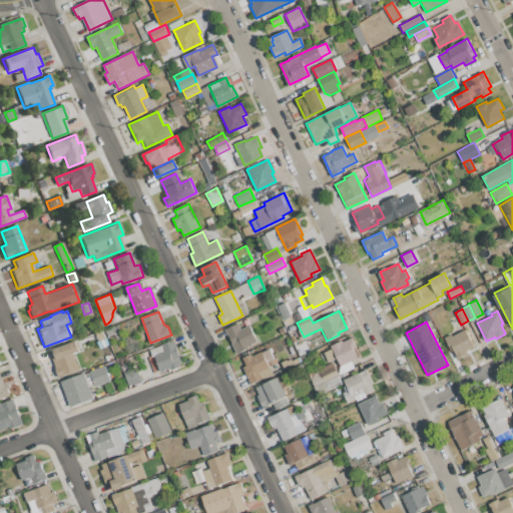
[(225,328),(237,323),(240,330),(249,326),(257,342),(246,346),(247,349),(237,354),(225,328)]
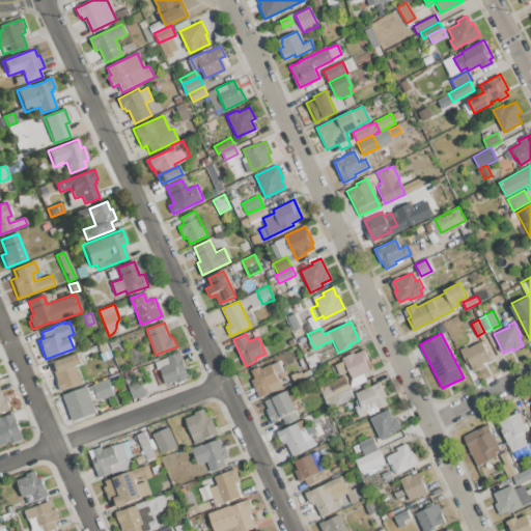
[(458,352),(467,346),(468,348),(481,341),(493,363),(471,374),(458,352)]
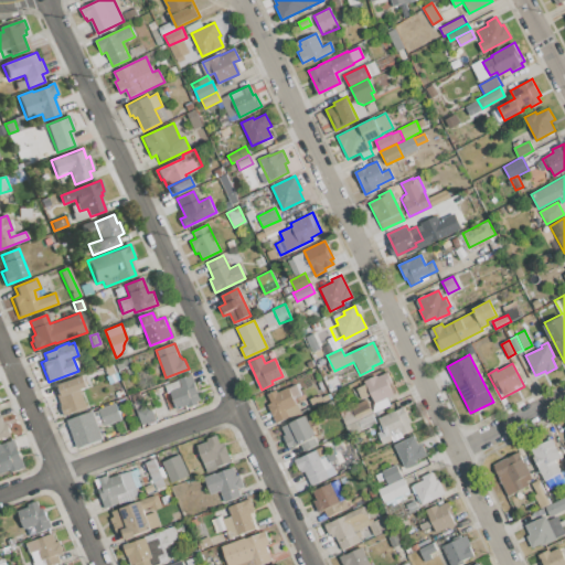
[(365,381),(376,375),(376,377),(386,373),(397,395),(387,400),(390,405),(379,409),(371,394),(361,398),(356,388),(366,384),(365,381)]
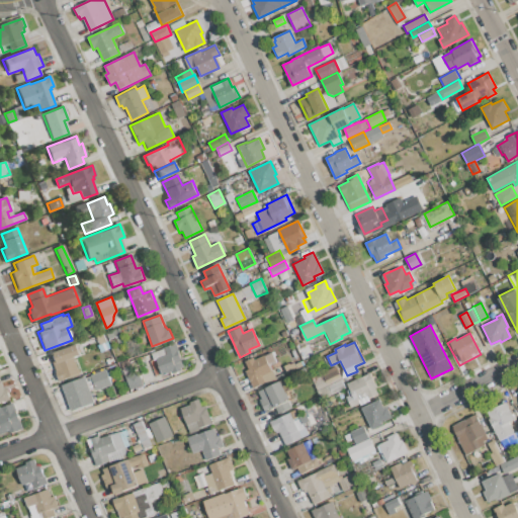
[(50,354),(78,343),(82,354),(74,357),(80,372),(59,380),(50,354)]
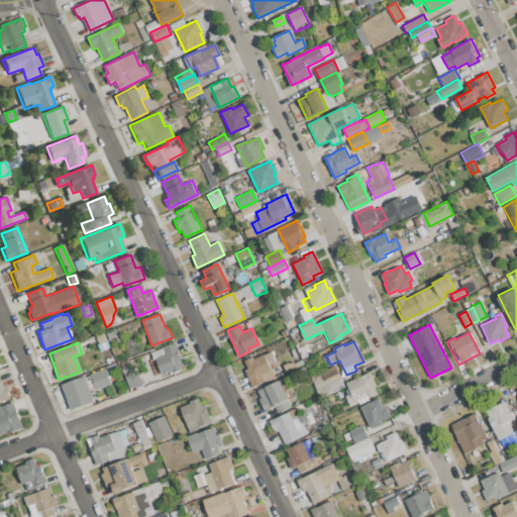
[(153,351),(163,348),(162,347),(176,342),(184,366),(181,367),(182,370),(173,373),(172,370),(162,374),(153,351)]
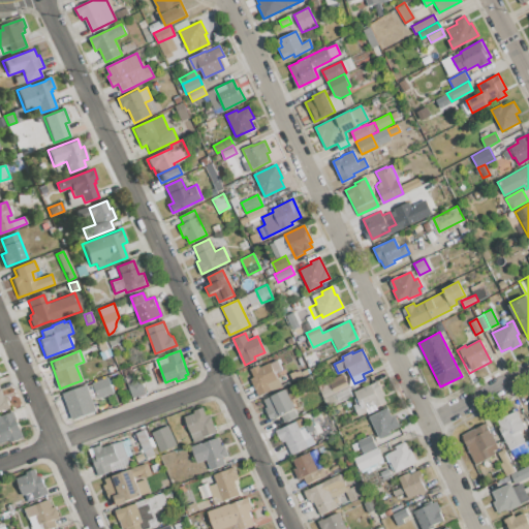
[(250,369),(258,366),(259,367),(277,359),(282,370),(275,373),(280,384),(258,396),(250,378),(254,377),(250,369)]
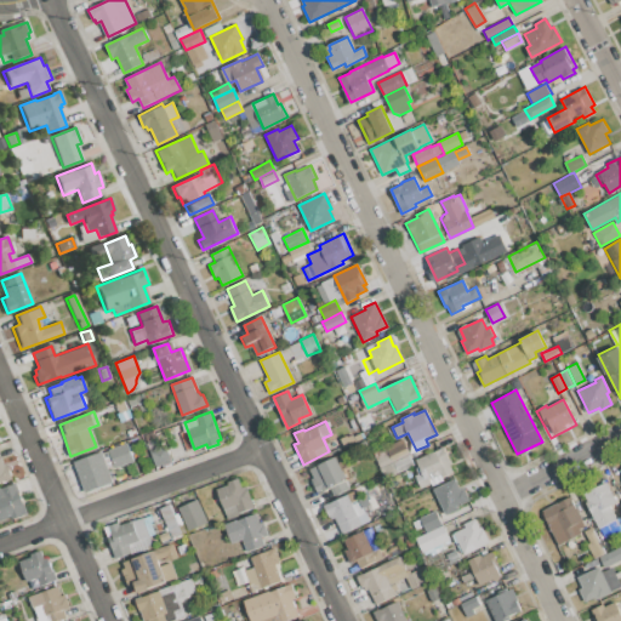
[(409,455),(380,468),(372,453),(403,438),(410,454),(409,455)]
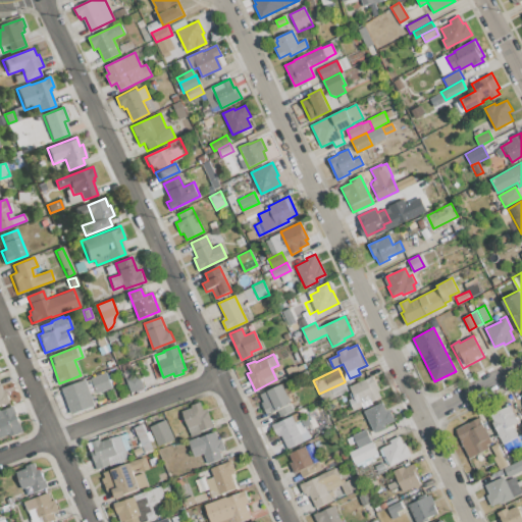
[(61,388),(86,379),(87,380),(91,378),(107,372),(112,387),(96,394),(95,392),(91,394),(96,405),(71,414),(61,388)]
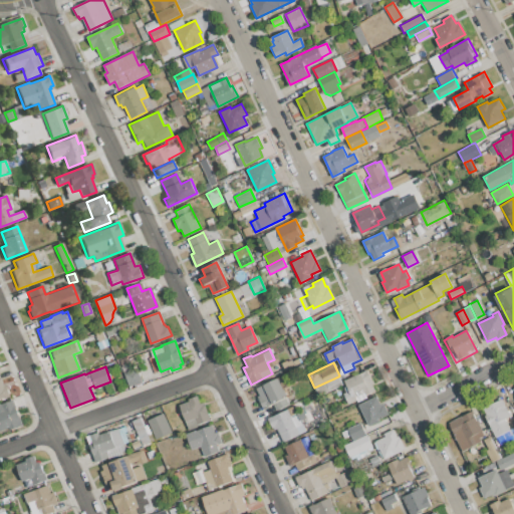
[(141,382),(136,368),(123,372),(127,387),(141,382)]
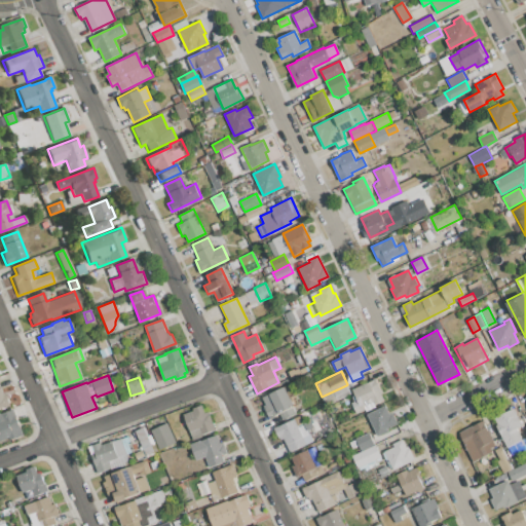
[(352,389),(376,378),(383,392),(380,393),(383,401),(357,413),(351,403),(354,401),(352,397),(355,396),(352,389)]
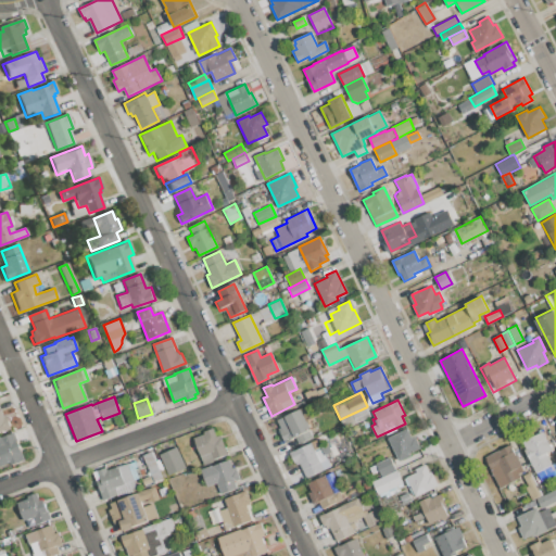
[(340,419),(366,407),(370,417),(345,429),(340,419)]
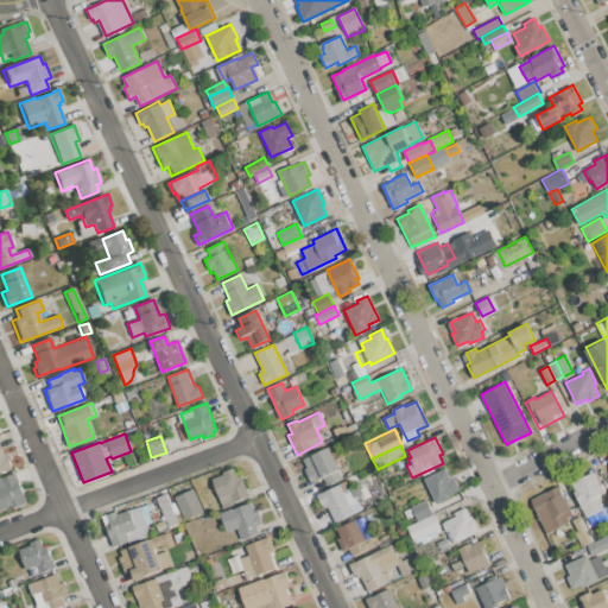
[(303,458),(329,447),(340,469),(339,470),(342,479),(327,486),(323,477),(310,483),(303,468),(306,467),(303,458)]
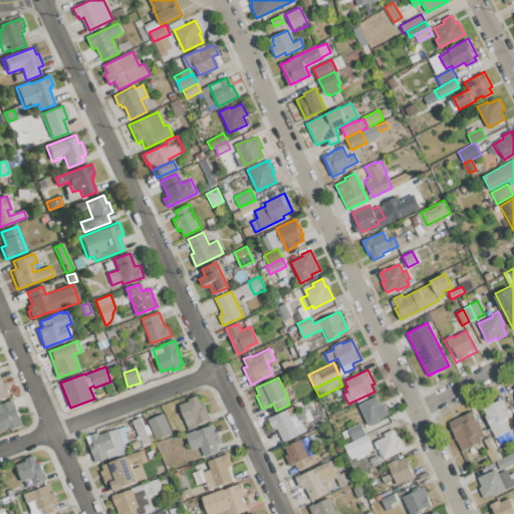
[(0,381),(1,384),(3,383),(4,387),(7,386),(10,396),(0,399),(0,381)]
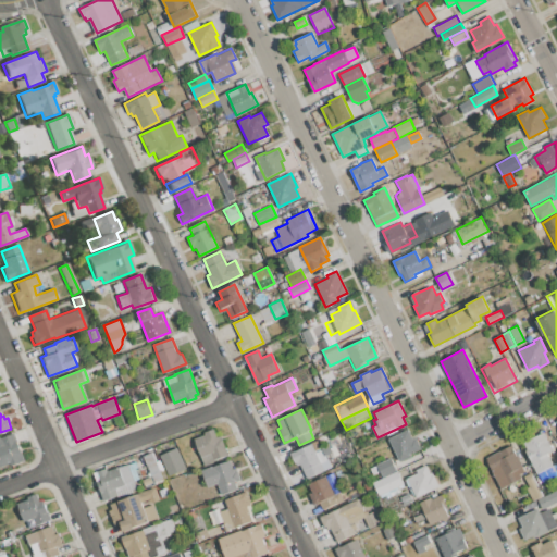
[(195,438),(205,434),(203,432),(213,429),(217,436),(221,435),(229,455),(205,465),(195,438)]
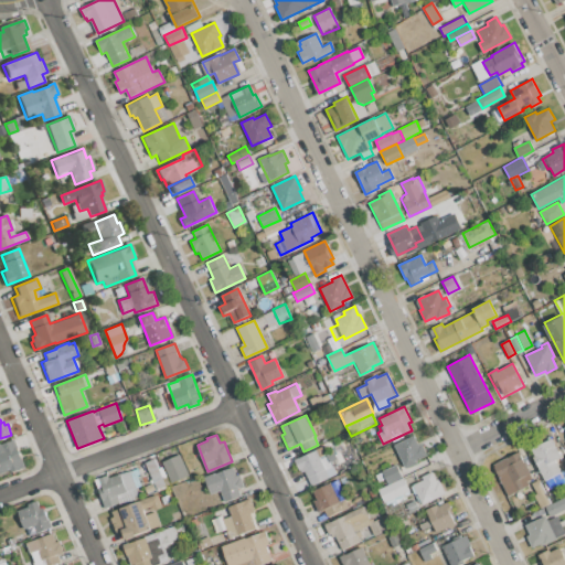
[(394,445),(414,435),(418,446),(423,444),(427,454),(415,460),(416,462),(405,468),(394,445)]
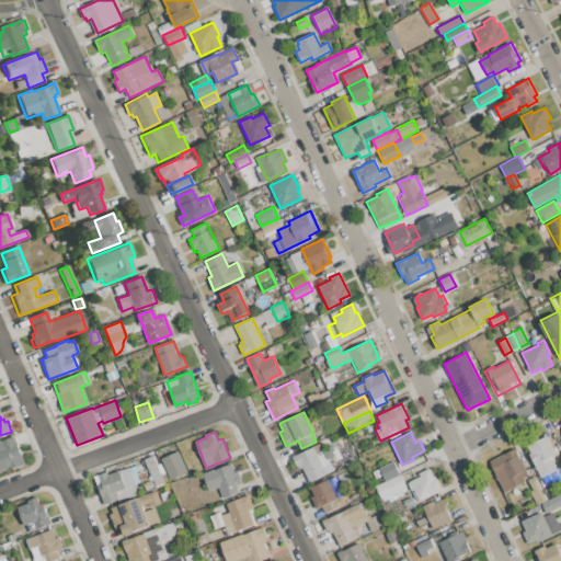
[(551,456),(557,469),(540,477),(529,454),(531,453),(527,446),(548,435),(557,454),(551,456)]
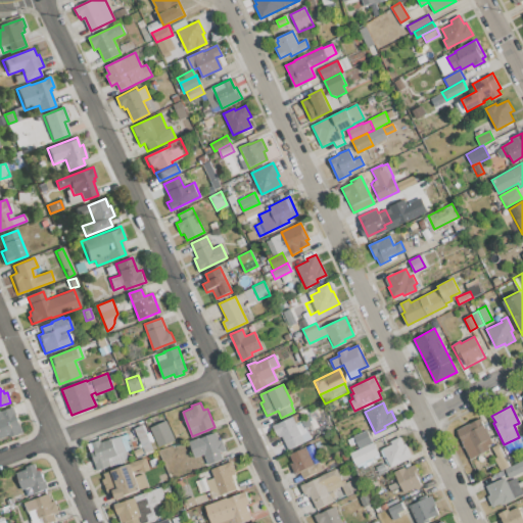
[(0,411),(13,407),(22,432),(9,437),(8,434),(0,436),(0,411)]
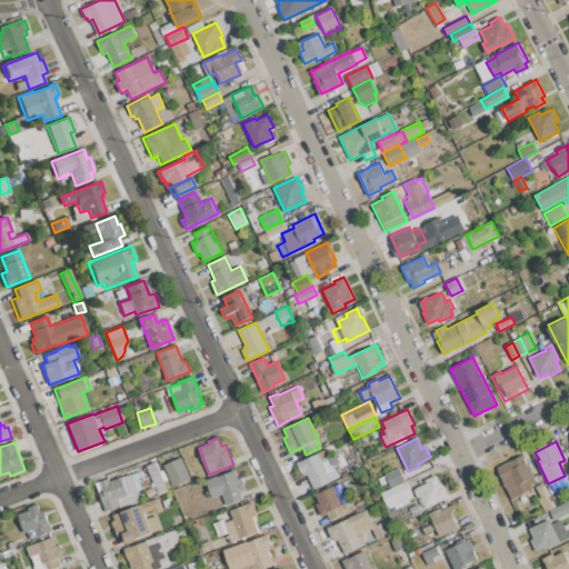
[(297,463),(318,453),(321,460),(328,458),(337,478),(315,488),(307,473),(302,476),(297,463)]
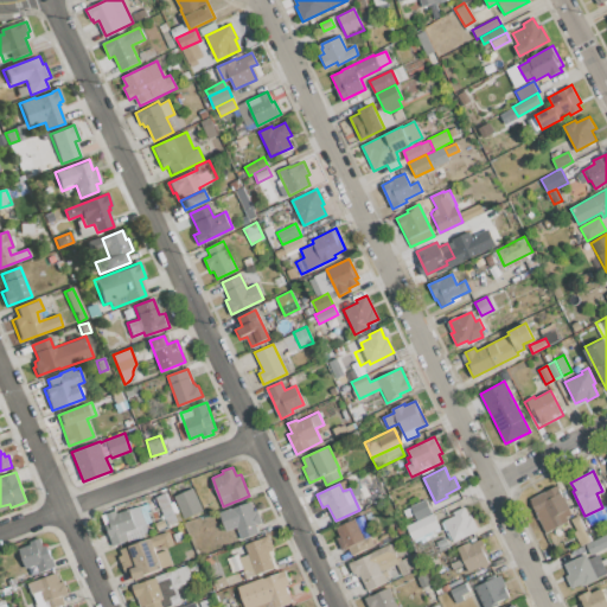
[(547,532),(530,499),(558,486),(569,509),(568,509),(570,515),(566,517),(568,522),(547,532)]
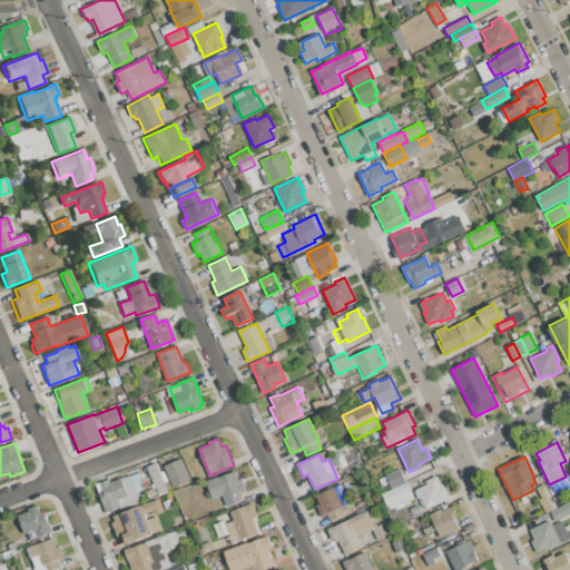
[(163,467),(182,459),(190,479),(172,487),(163,467)]
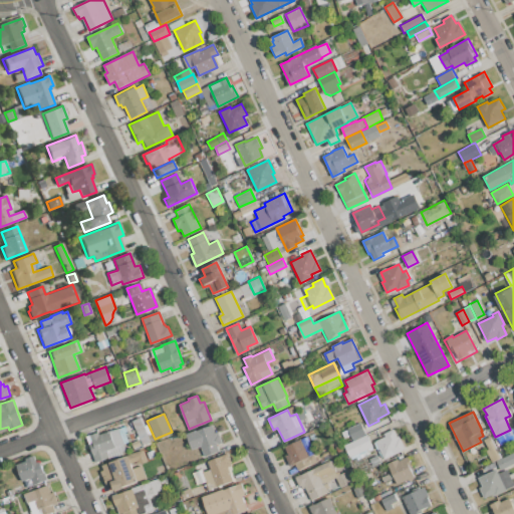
[(144,445),(134,421),(141,418),(151,442),(144,445)]
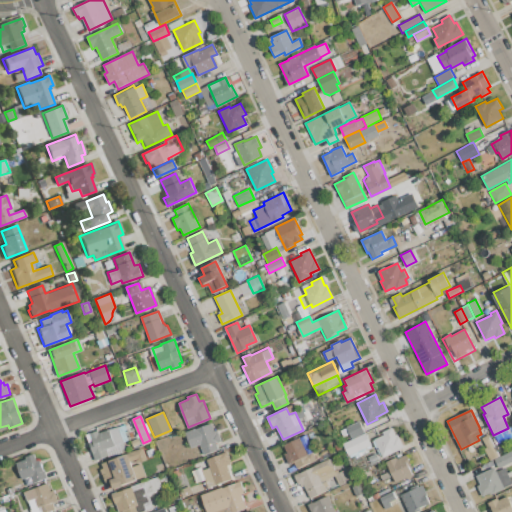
[(365,432),(350,439),(345,427),(359,421),(365,432)]
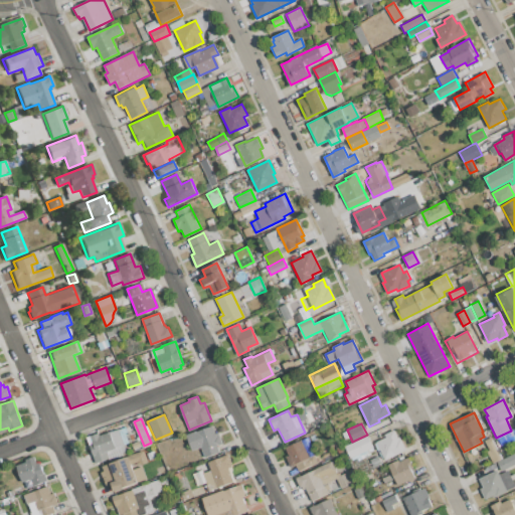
[(86,437),(99,433),(100,436),(126,425),(132,442),(124,445),(127,452),(96,463),(86,437)]
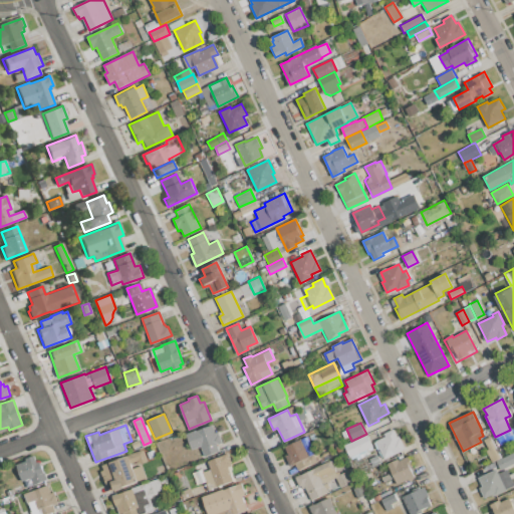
[(187,435),(211,426),(214,433),(218,432),(222,443),(217,445),(219,451),(204,457),(201,447),(192,450),(187,435)]
